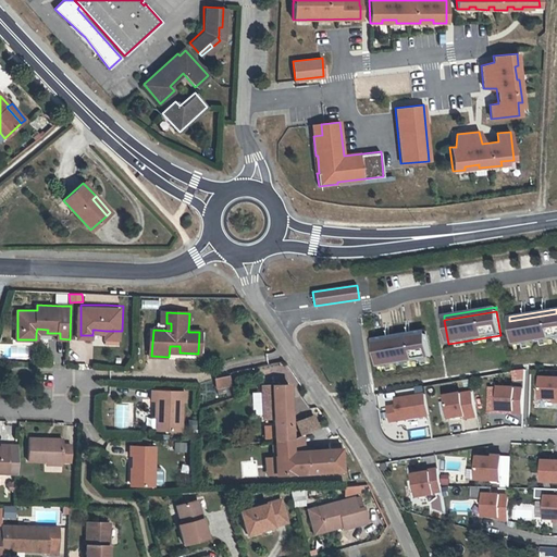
[(556,313),(509,321),(514,345),(556,337),(556,313)]
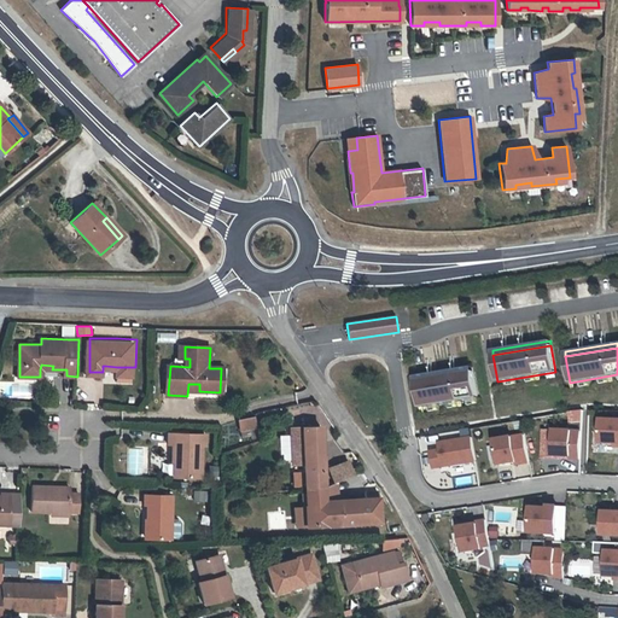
[(414,377),(414,382),(473,372),(472,367),(414,377)]
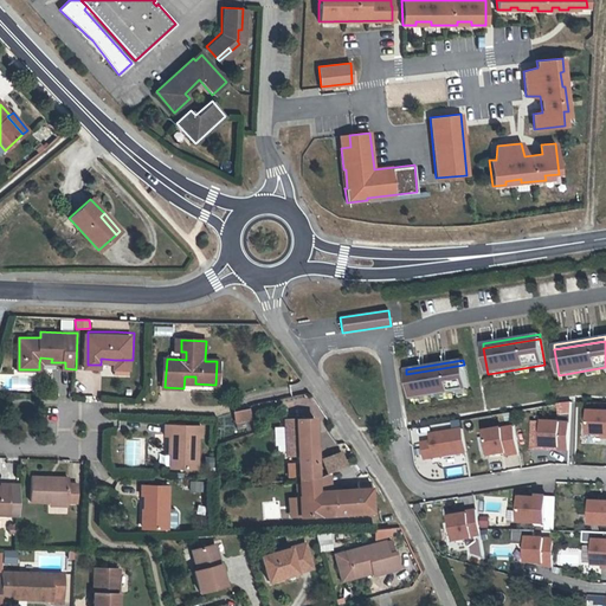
[(411,400),(469,391),(464,365),(406,374),(411,400)]
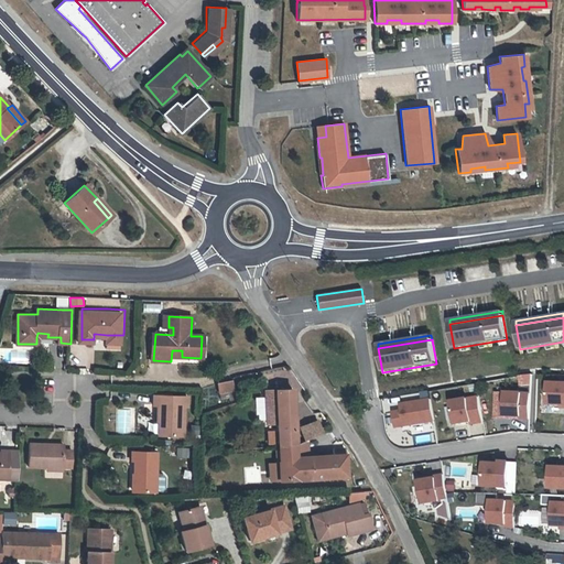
[(234,378),(219,381),(221,391),(236,388),(234,378)]
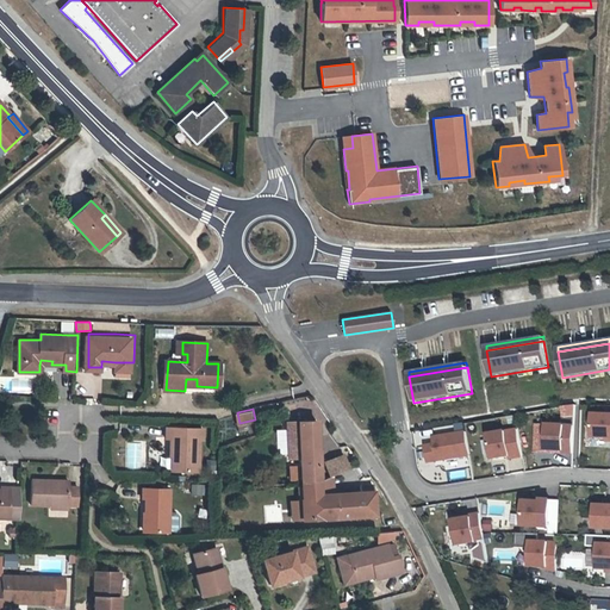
[(609,416),(593,415),(592,439),(609,439),(609,416)]
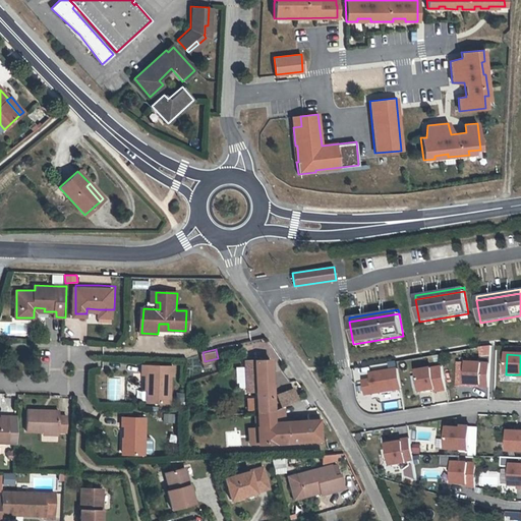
[(258,410),(273,410),(271,359),(246,360),(247,391),(257,390),(258,410)]
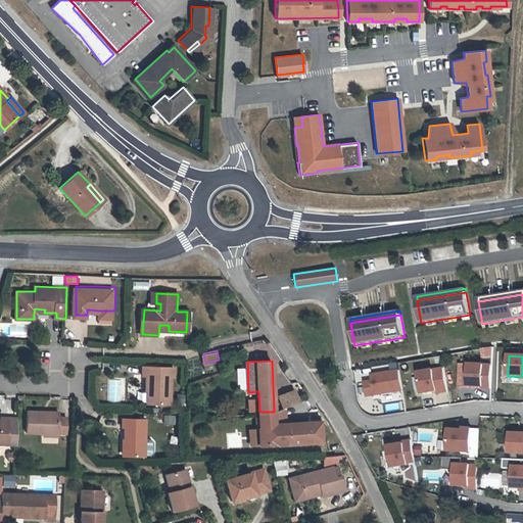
[(146,375),(146,384),(153,384),(152,393),(152,402),(172,403),(172,387),(172,377),(176,377),(176,366),(143,365),(143,375),(146,375)]
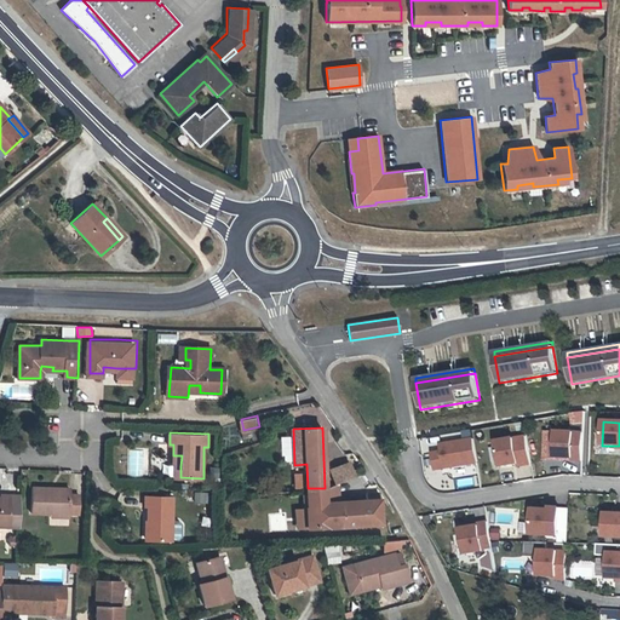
[(573,460),(581,461),(583,434),(556,432),(555,458),(572,458),(573,460)]
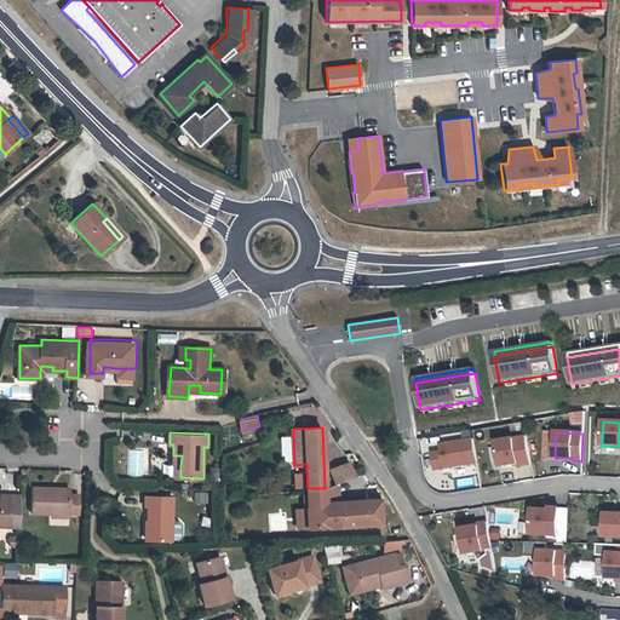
[(518,466),(532,465),(527,437),(497,442),(501,468),(518,464),(518,466)]
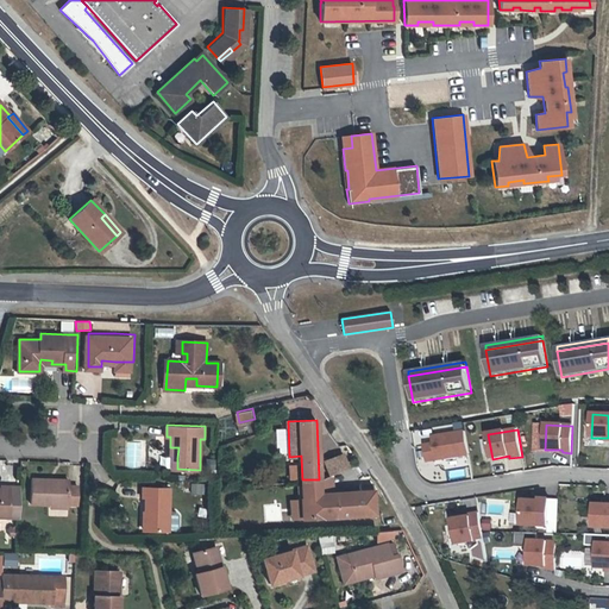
[(443,459),(469,454),(465,432),(433,437),(434,444),(425,445),(427,462),(443,459)]
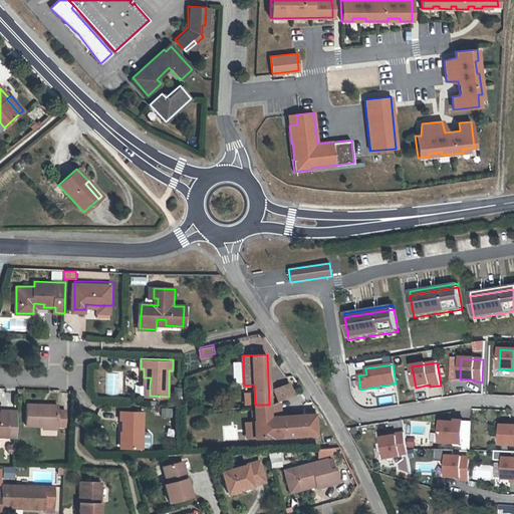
[(275,390),(279,401),(280,401),(293,396),(289,384),(275,390)]
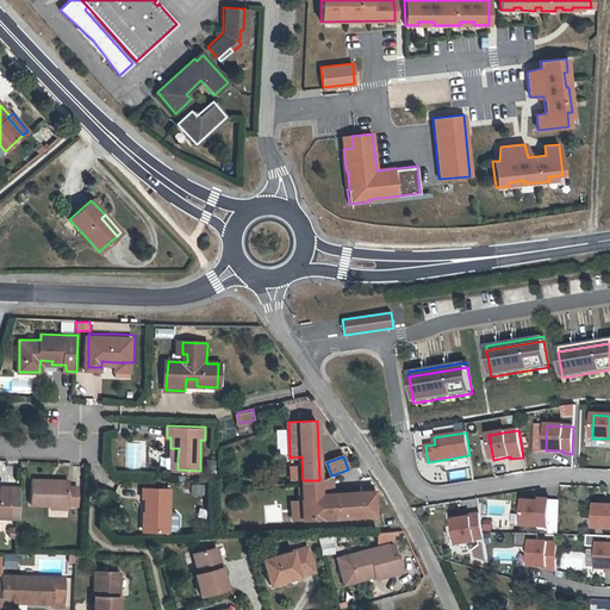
[(331,475),(319,480),(321,495),(334,493),(332,475),(331,475)]
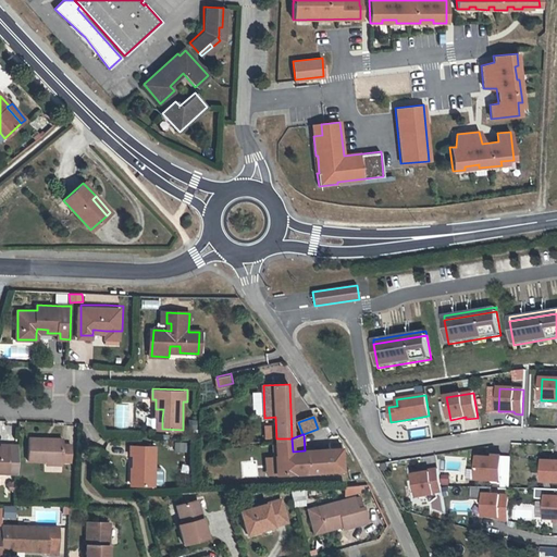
[(47,460),(64,461),(73,461),(73,445),(64,444),(64,438),(31,437),(29,460),(47,460)]
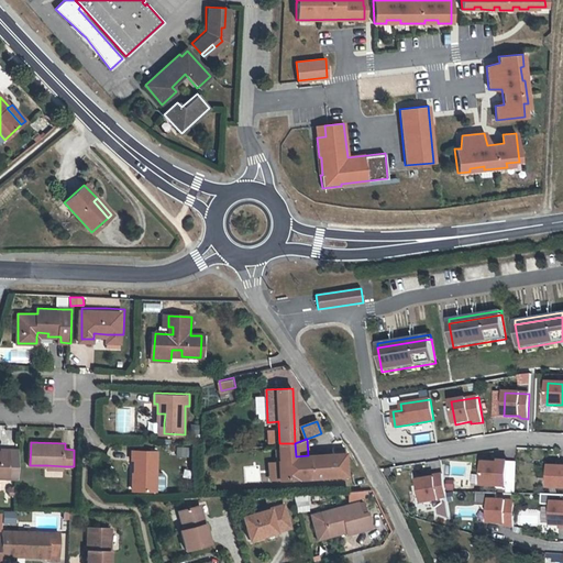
[(295,443),(279,443),(280,461),(278,461),(279,479),(297,478),(315,477),(345,476),(344,448),(332,449),(332,454),(308,455),(296,456),(295,443)]
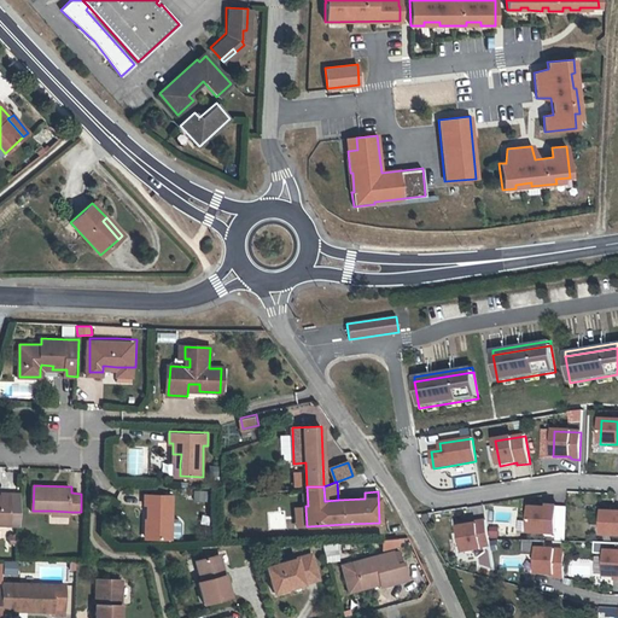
[(0,496),(0,524),(11,524),(21,525),(22,494),(12,494),(1,493),(1,497),(0,496)]
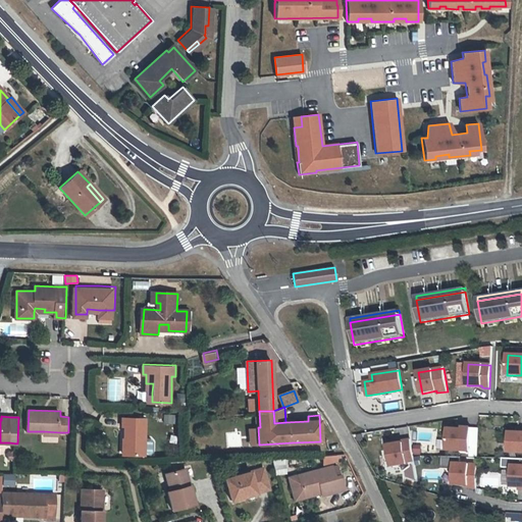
[(122,417),(121,426),(125,426),(124,455),(145,455),(147,418),(122,417)]
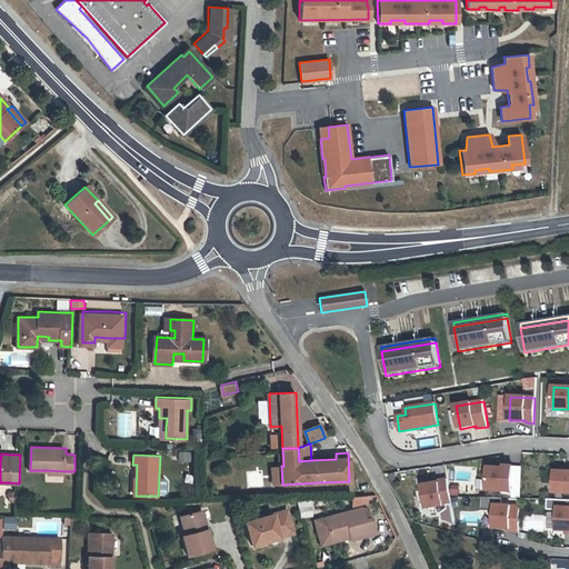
[(488,468),(487,491),(512,492),(513,467),(505,466),(505,468),(488,468)]
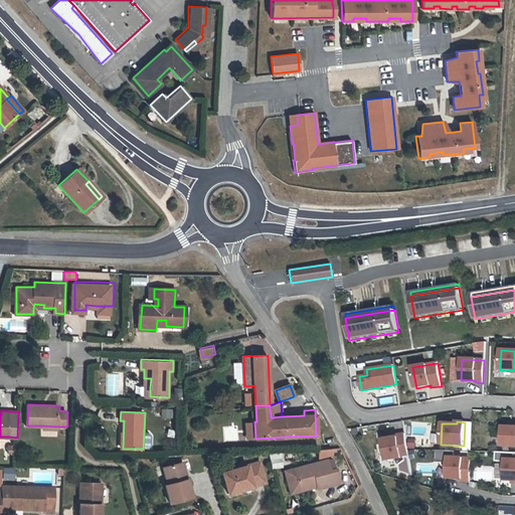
[(501,446),(514,446),(514,426),(502,426),(501,446)]
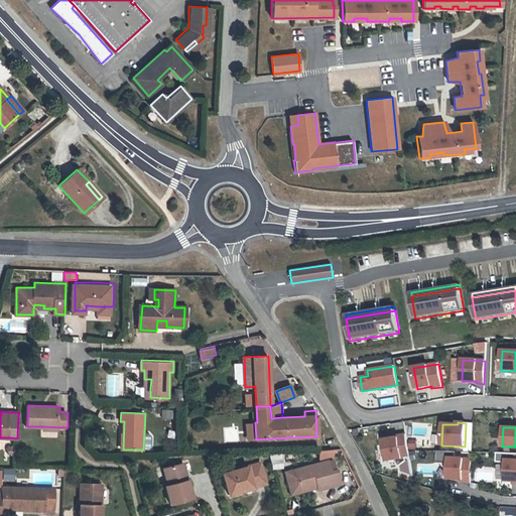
[(387,462),(410,458),(409,450),(406,434),(398,436),(398,438),(384,440),(387,462)]
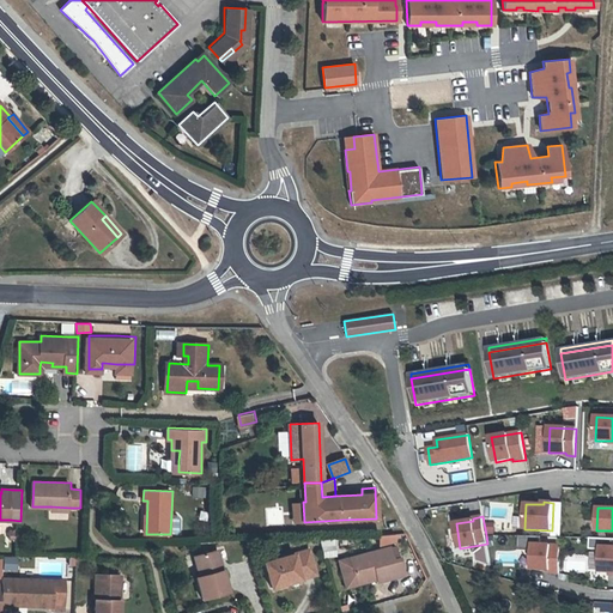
[(396,534),(377,536),(378,546),(398,544),(396,534)]
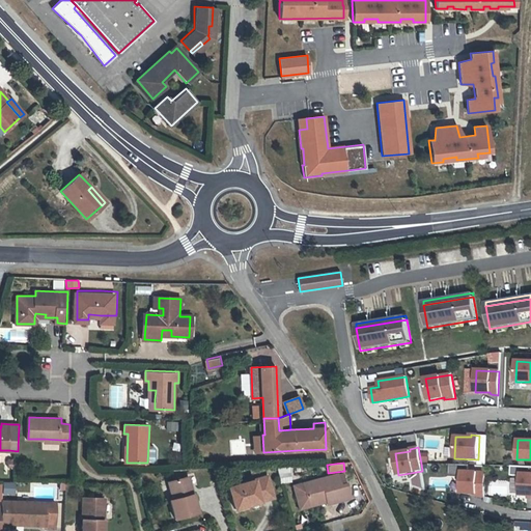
[(286,465),(276,465),(279,475),(286,475),(286,465)]
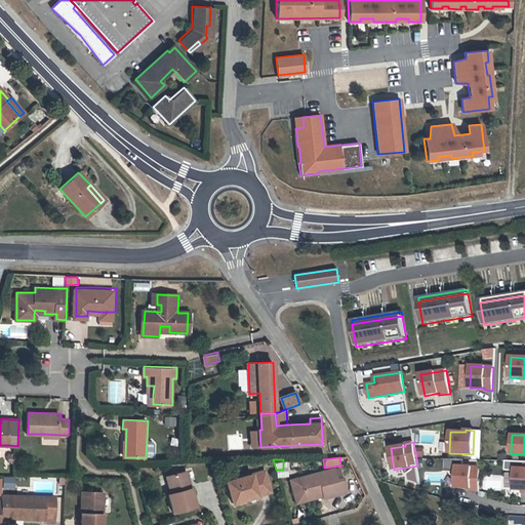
[(479,491),(480,468),(457,466),(456,487),(471,488),(471,490),(479,491)]
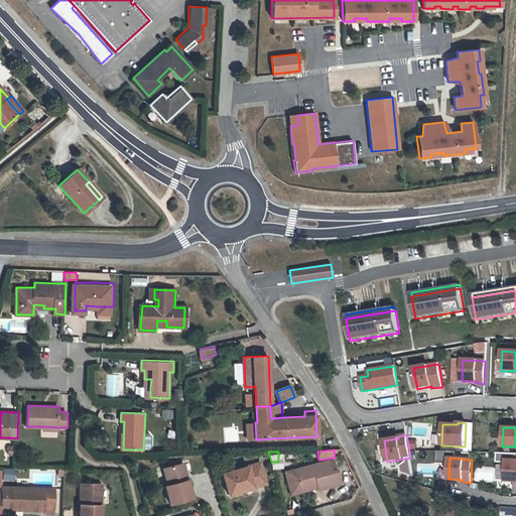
[(329,461),(294,470),(298,488),(316,484),(318,488),(318,490),(341,484),(338,470),(337,470),(334,460),(329,462),(329,461)]
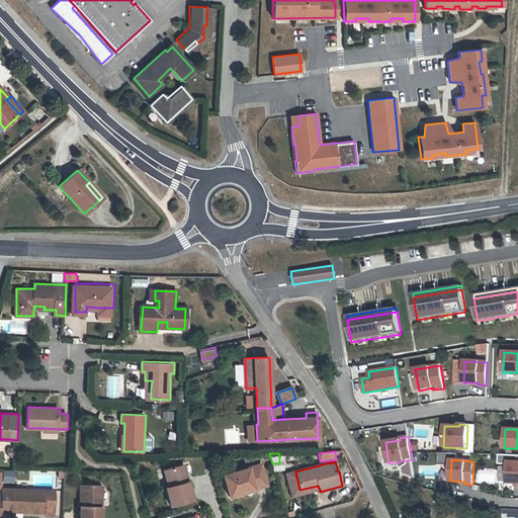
[(517,461),(509,461),(507,484),(517,484),(517,461)]
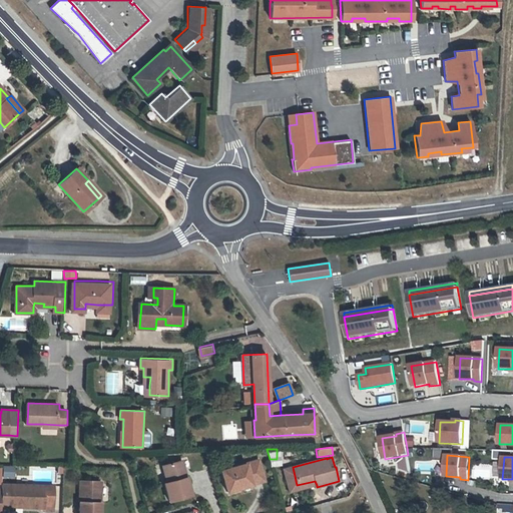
[(226,490),(265,480),(259,460),(220,470),(226,490)]
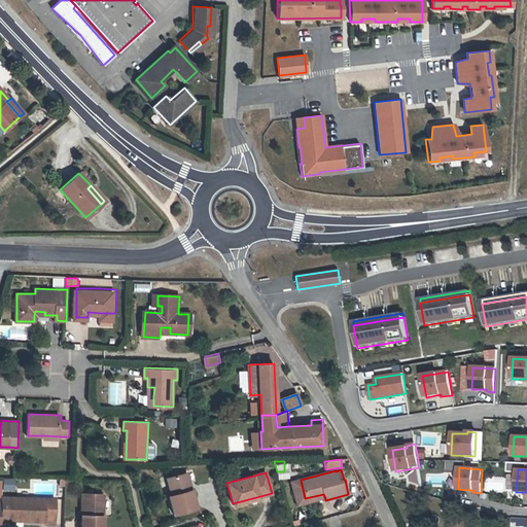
[(197,508),(191,488),(189,488),(188,484),(190,483),(188,473),(168,479),(172,495),(169,496),(173,515),(197,508)]
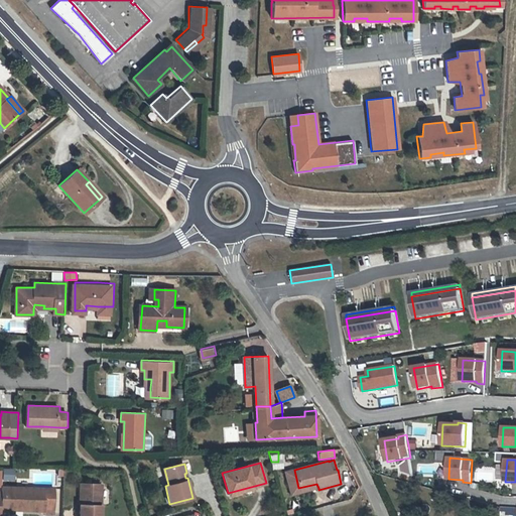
[(410,464),(401,464),(401,474),(411,474),(410,464)]
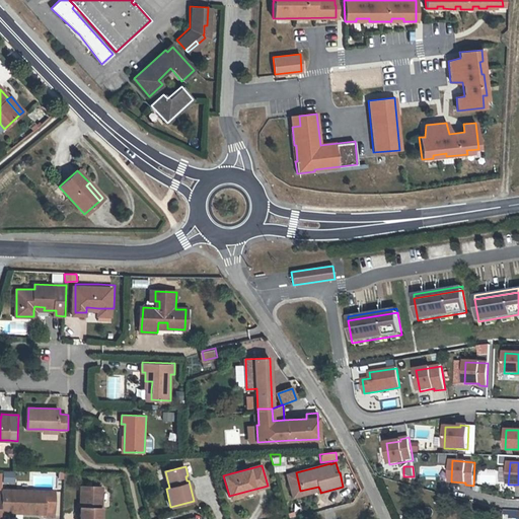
[(302,496),(320,491),(318,487),(300,491),(296,472),(287,475),(293,498),(302,496)]
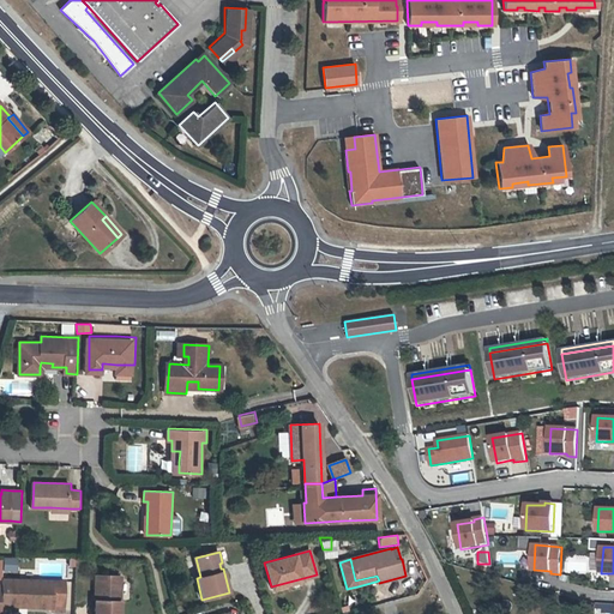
[(120,613),(121,595),(122,575),(122,572),(101,571),(100,596),(96,596),(95,613),(120,613)]
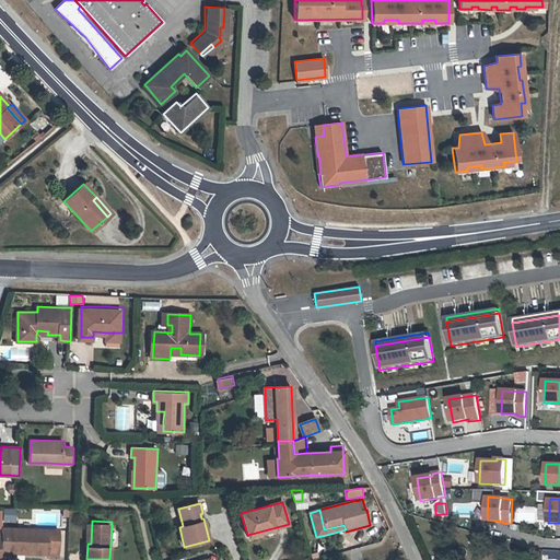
[(120,525),(112,524),(111,543),(119,543),(120,525)]
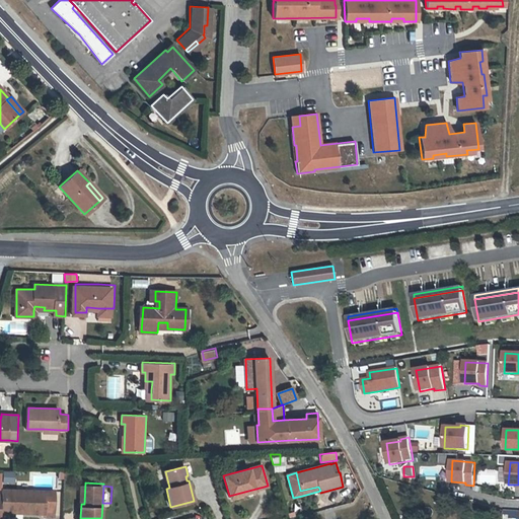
[(10,489),(9,508),(24,508),(24,512),(44,512),(44,515),(54,515),(55,490),(10,489)]
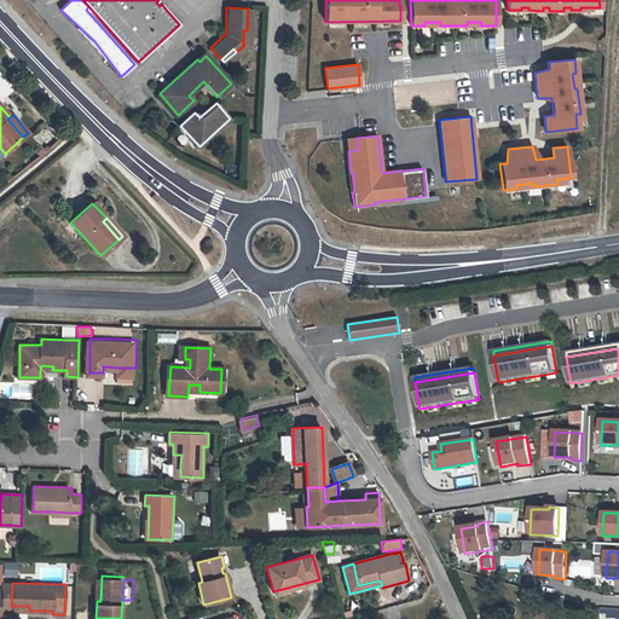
All buildings are outlined.
